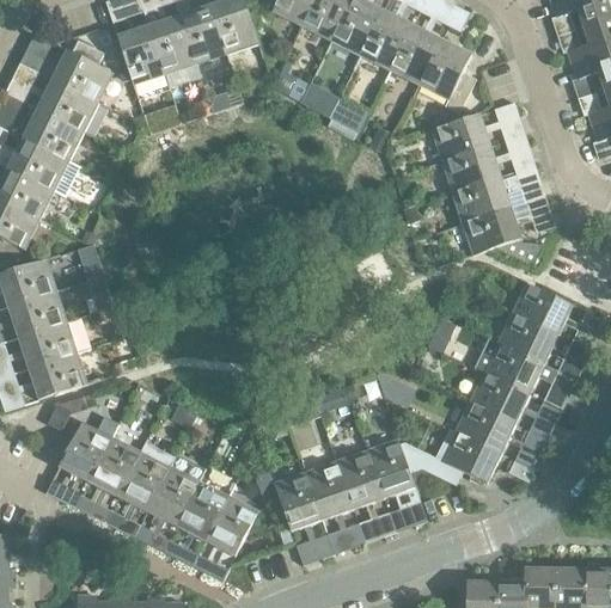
[(105,1),(111,22),(124,18),(118,0),(109,0),(105,1)]
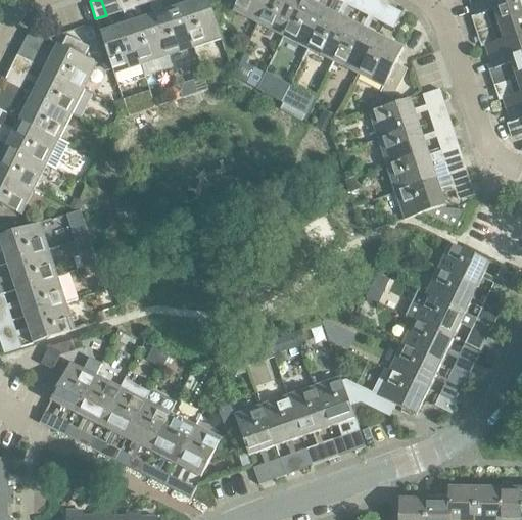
[(119,0),(126,21),(140,63),(167,54),(153,12),(137,17),(131,0),(119,0)]
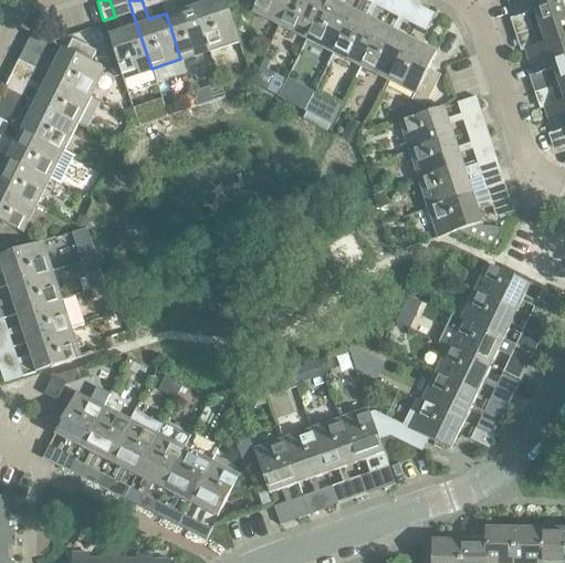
[(207,0),(195,4),(166,13),(180,59),(239,39),(226,0),(207,0)]
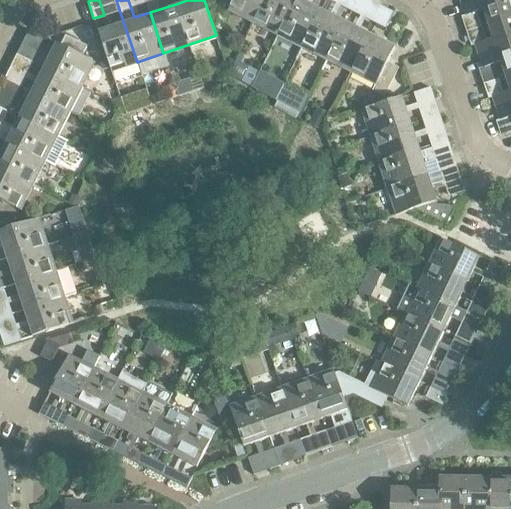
[(233,0),(228,10),(252,22),(263,0),(233,0)]
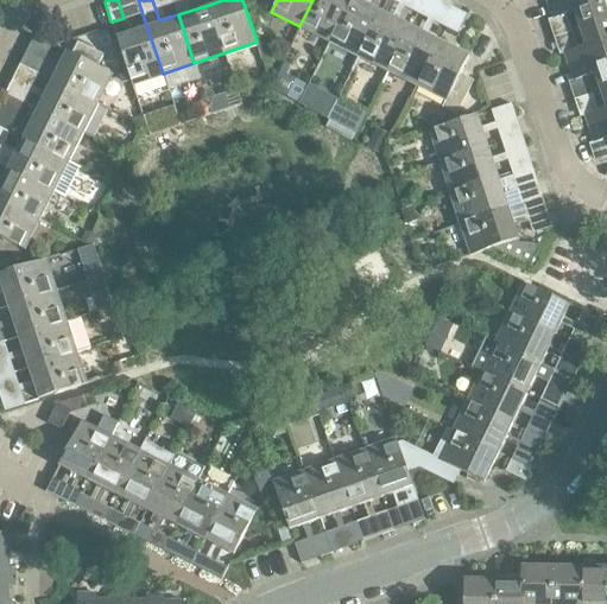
[(313,0),(299,26),(329,40),(349,0),(313,0)]
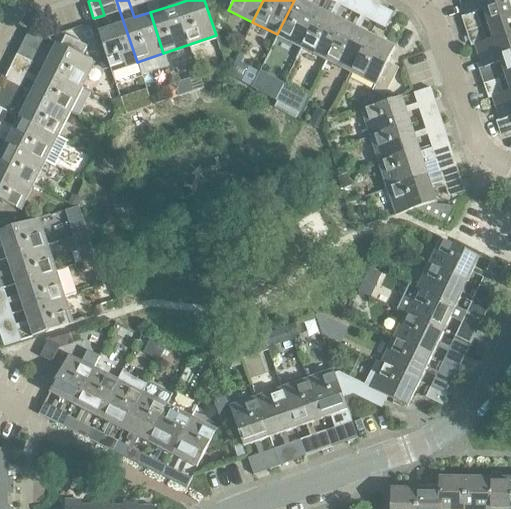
[(294,0),(277,34),(301,47),(321,8),(306,1),(304,0),(294,0)]
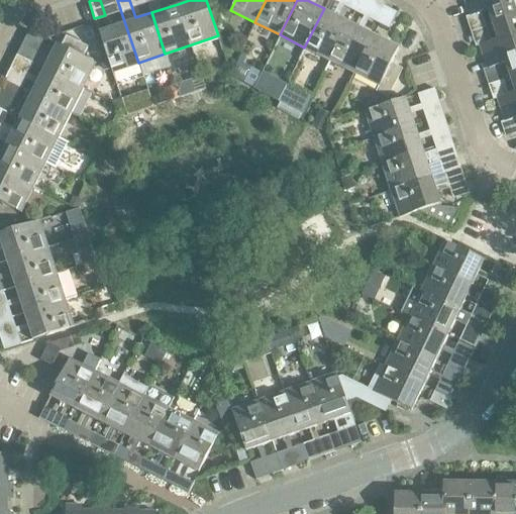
[(358,0),(353,10),(365,15),(372,0),(358,0)]
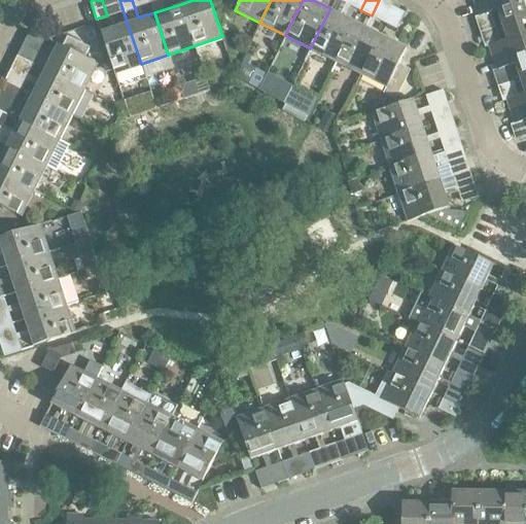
[(497,8),(502,24),(525,15),(525,0),(484,0),(475,3),(479,14),(497,8)]
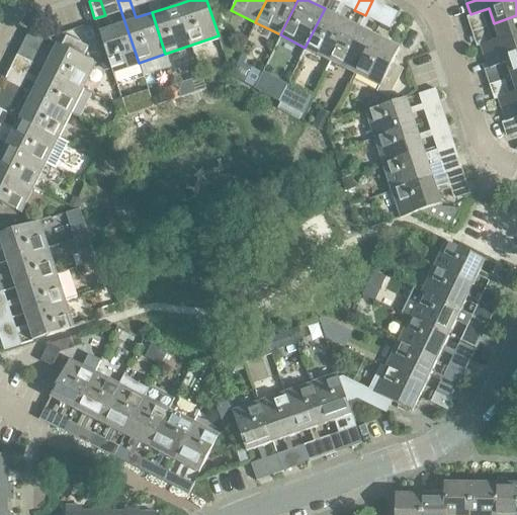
[(388,6),(379,22),(390,27),(398,11),(388,6)]
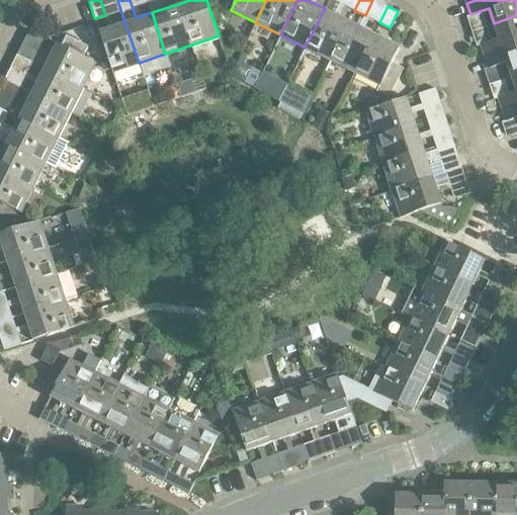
[(305,48),(330,60),(349,21),(335,14),(325,8),(305,48)]
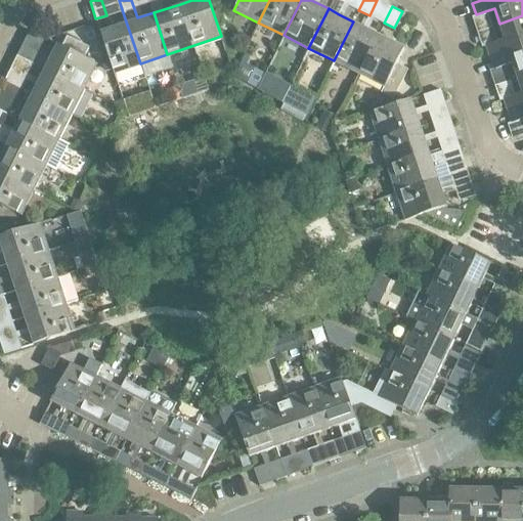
[(485,44),(489,56),(522,44),(522,15),(499,24),(505,38),(485,44)]
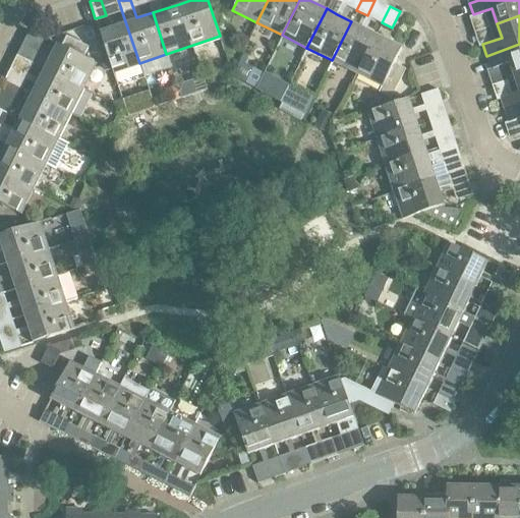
[(139,63),(125,21),(99,31),(113,71),(139,63)]
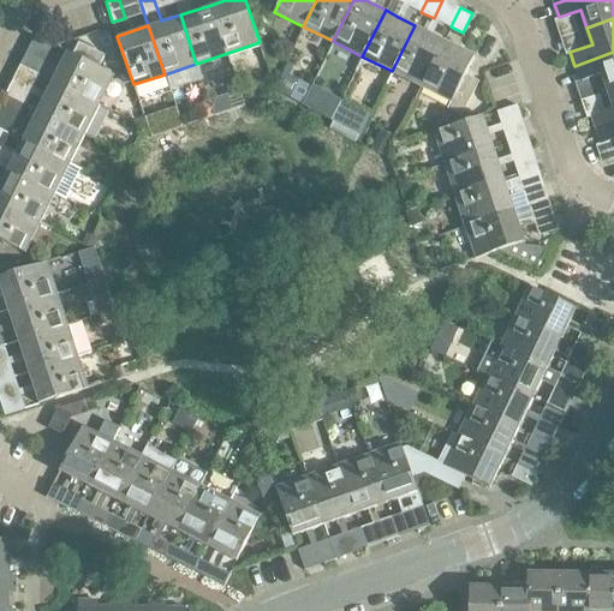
[(415,25),(392,71),(421,85),(443,40),(427,31),(415,25)]
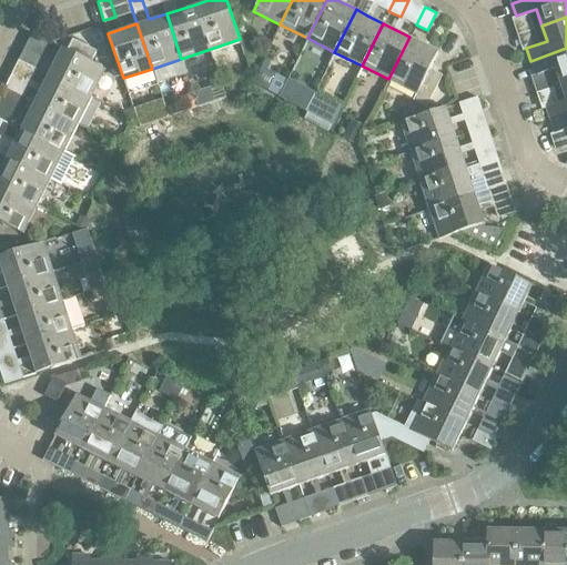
[(409,37),(388,79),(416,92),(413,99),(426,106),(442,74),(429,68),(438,51),(409,37)]
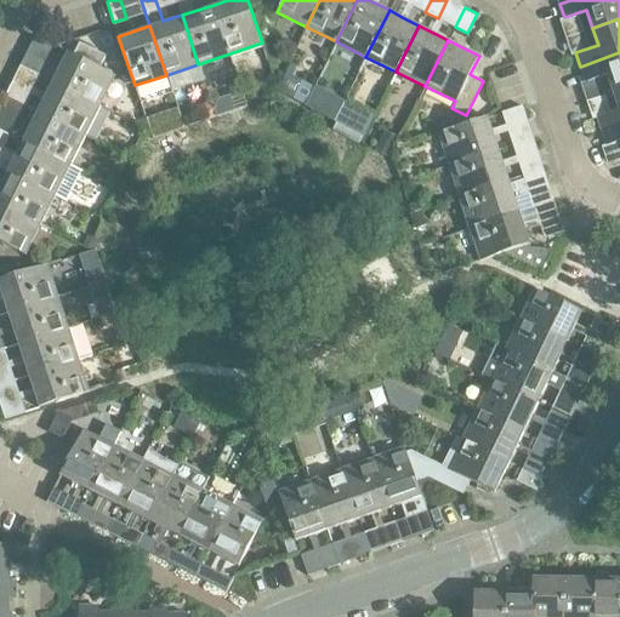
[(52,80),(98,103),(113,73),(98,66),(104,53),(79,41),(73,53),(67,50),(52,80)]
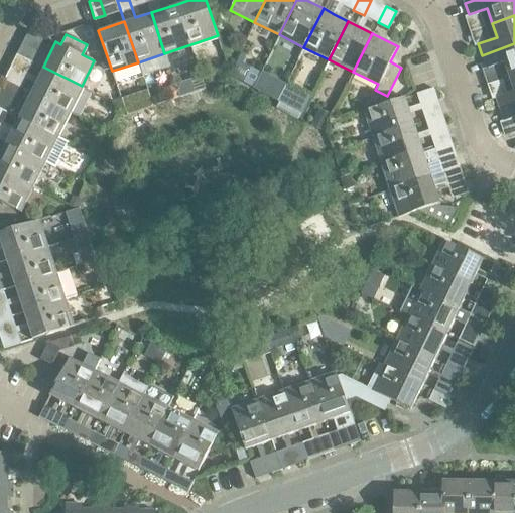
[(21,43),(16,53),(32,61),(37,51),(21,43)]
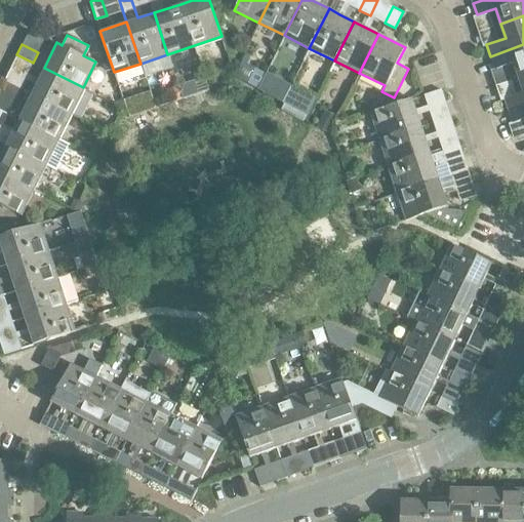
[(513,62),(518,77),(523,74),(523,44),(490,56),(494,68),(513,62)]
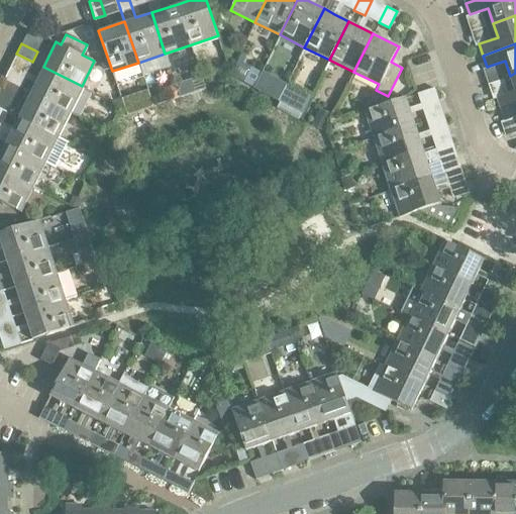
[(241,52),(237,60),(241,62),(245,54),(241,52)]
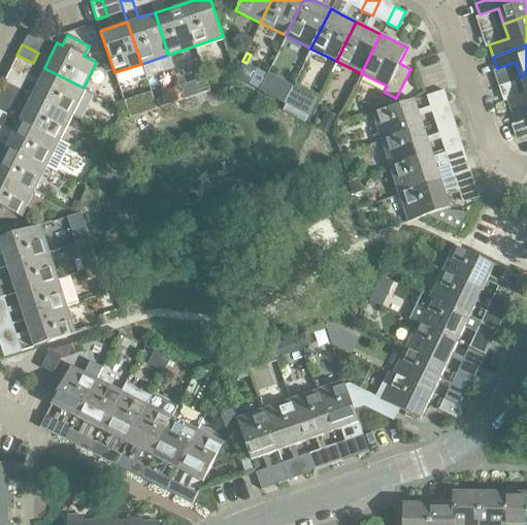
[(32,94),(71,113),(84,88),(44,68),(32,94)]
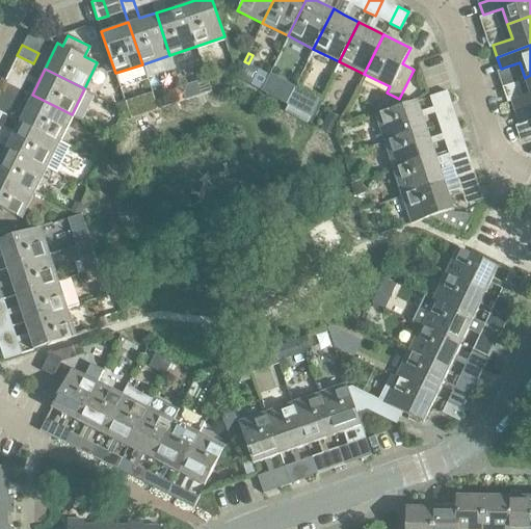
[(4,81),(21,89),(26,79),(9,71),(4,81)]
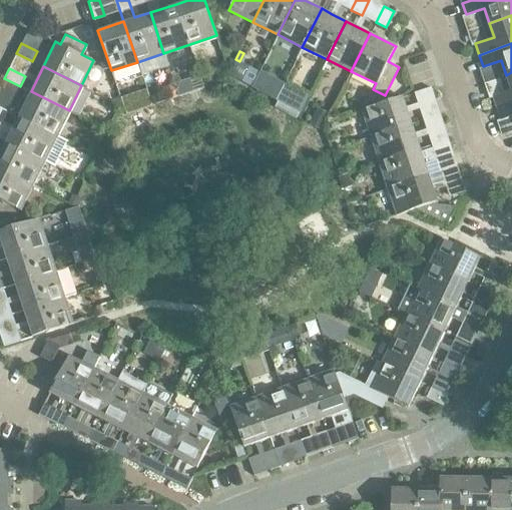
[(493,95),(497,107),(511,101),(511,72),(506,75),(511,89),(493,95)]
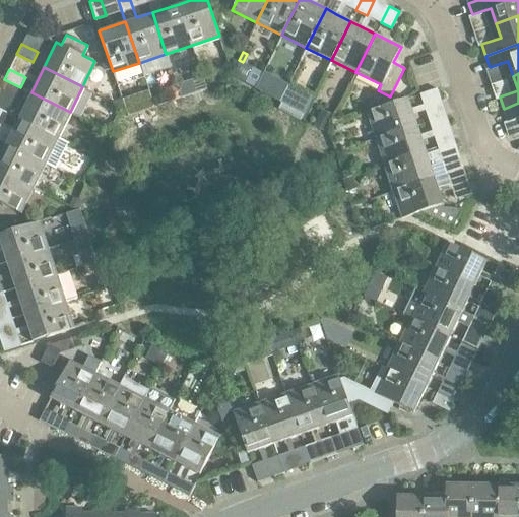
[(288,83),(279,101),(281,102),(278,107),(300,118),(302,113),(303,112),(304,113),(313,95),(288,83)]
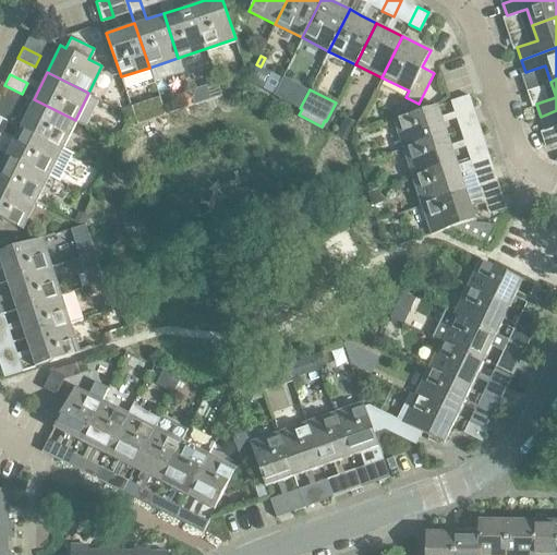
[(25,116),(20,125),(61,146),(75,120),(34,99),(22,94),(14,109),(25,116)]
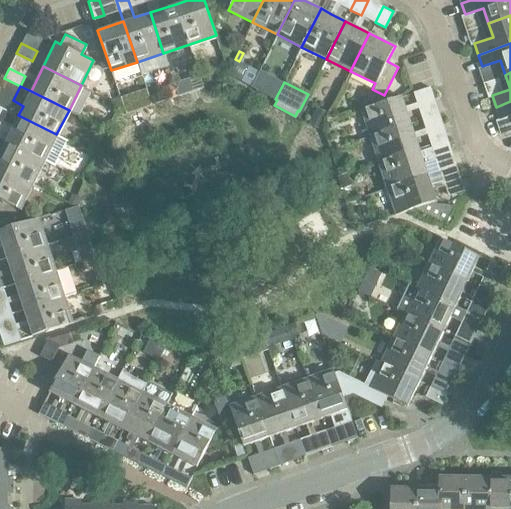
[(434,97),(430,86),(413,92),(417,103),(434,97)]
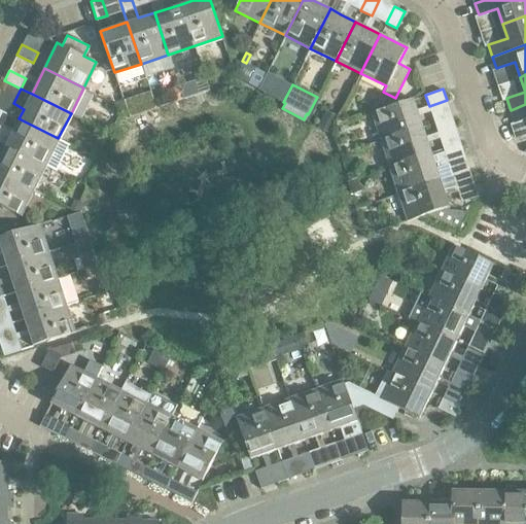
[(0,109),(7,113),(13,103),(0,97),(0,109)]
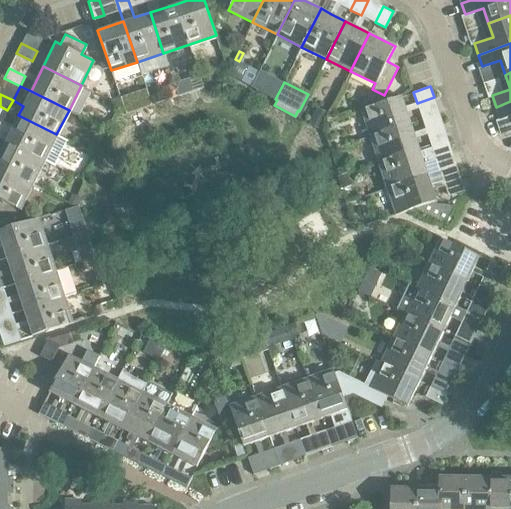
[(370,136),(411,122),(402,96),(361,109),(370,136)]
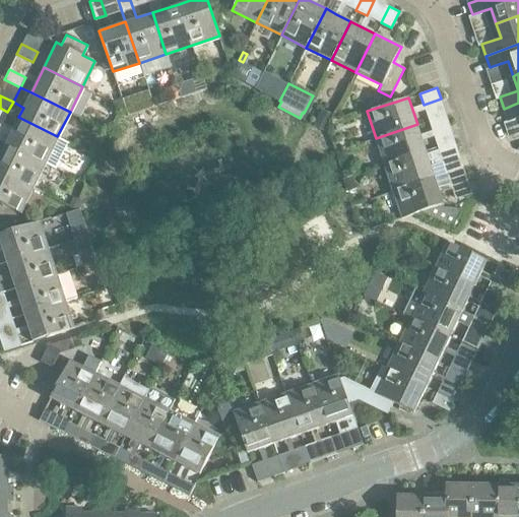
[(518,103),(504,109),(508,121),(518,116),(518,103)]
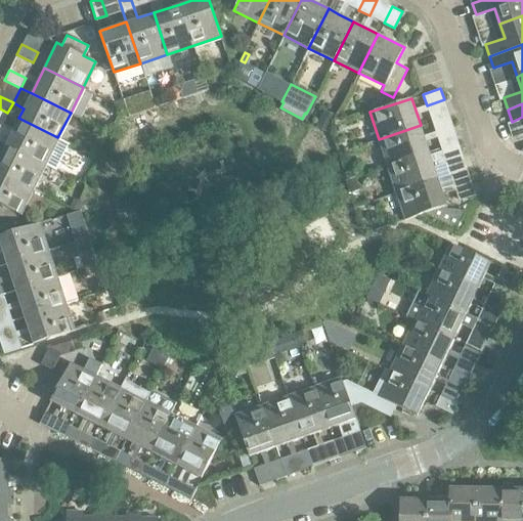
[(320,115),(318,120),(315,125),(327,130),(330,126),(333,120),(320,115)]
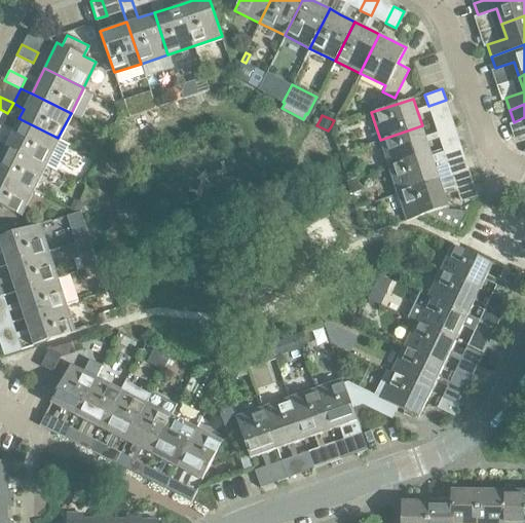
[(437,133),(454,126),(451,115),(434,121),(437,133)]
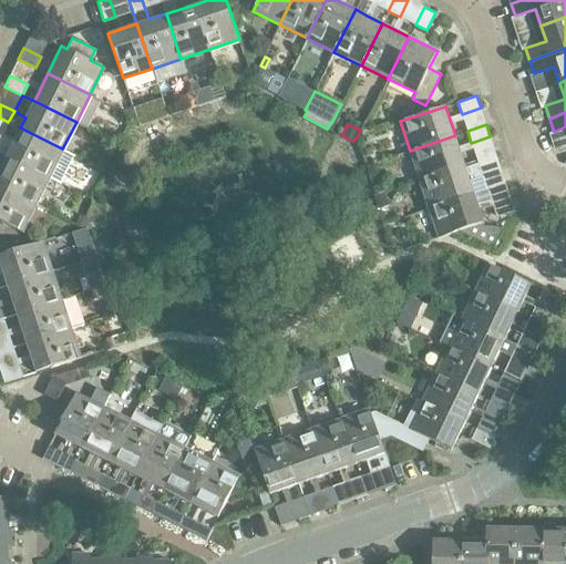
[(0,152),(7,155),(49,176),(62,149),(20,127),(12,144),(0,137),(0,152)]
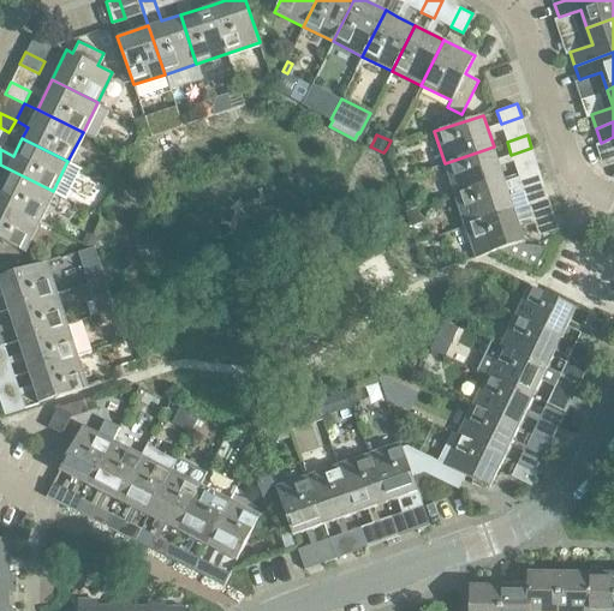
[(504,178),(494,147),(445,163),(455,195),(504,178)]
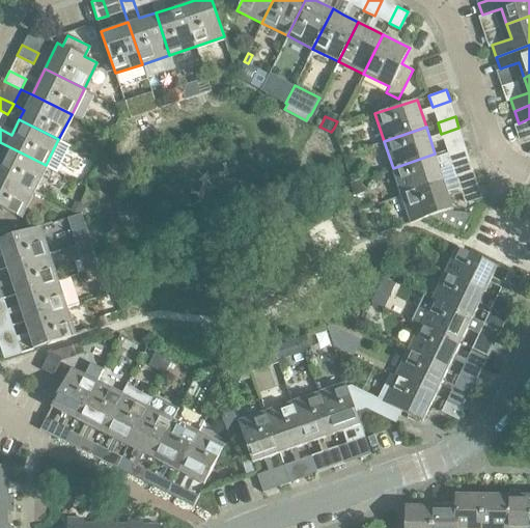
[(393,168),(401,195),(444,181),(439,164),(468,155),(464,143),(435,154),(393,168)]
